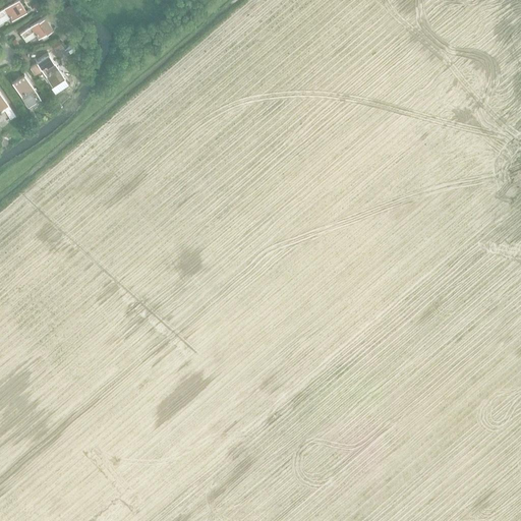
[(0,17),(7,13),(11,20),(26,11),(18,0),(15,0),(12,2),(0,10),(0,17)]
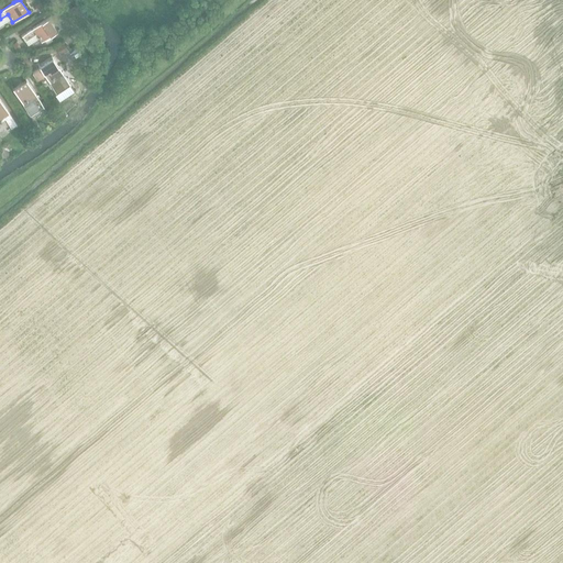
[(44,9),(40,2),(35,6),(41,12),(44,9)]
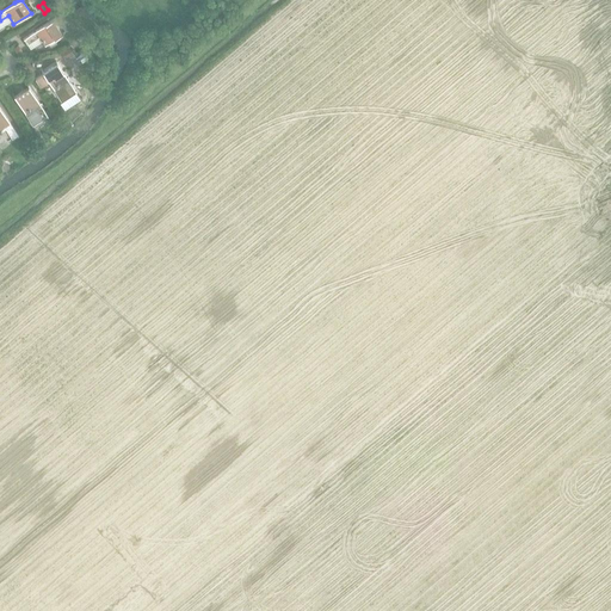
[(39,37),(44,45),(62,35),(51,19),(23,38),(28,44),(39,37)]
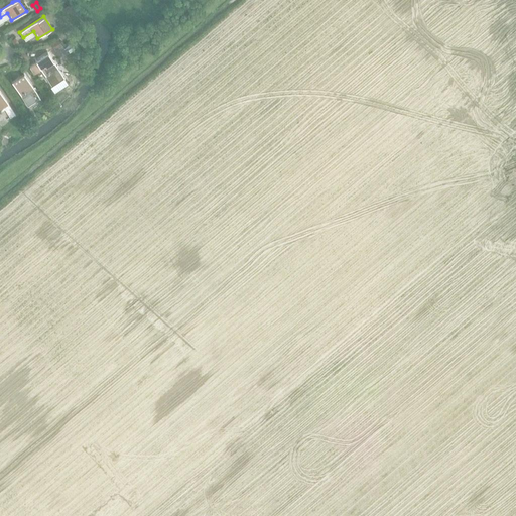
[(50,43),(54,50),(61,46),(56,39),(50,43)]
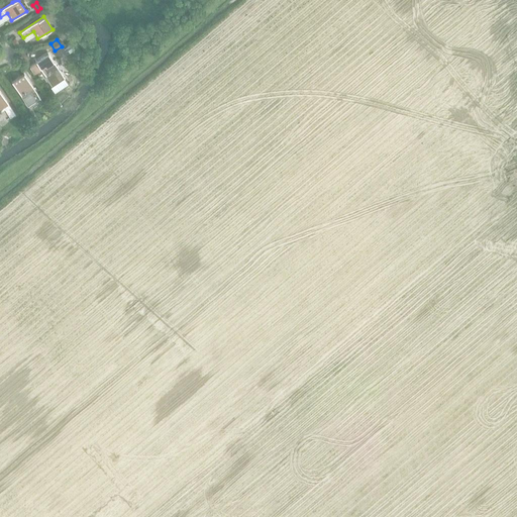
[(37,63),(30,68),(34,74),(41,70),(52,86),(65,78),(48,54),(36,62),(37,63)]
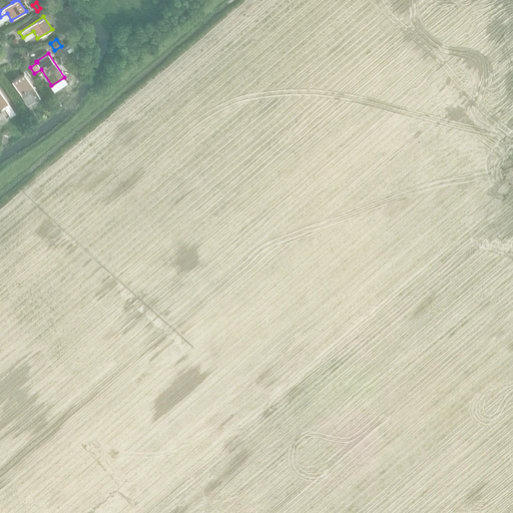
[(11,81),(27,105),(40,97),(24,73),(11,81)]
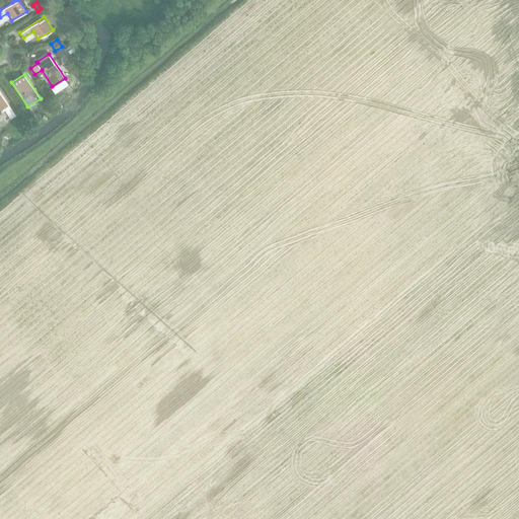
[(10,118),(15,115),(0,91),(0,112),(4,109),(10,118)]
